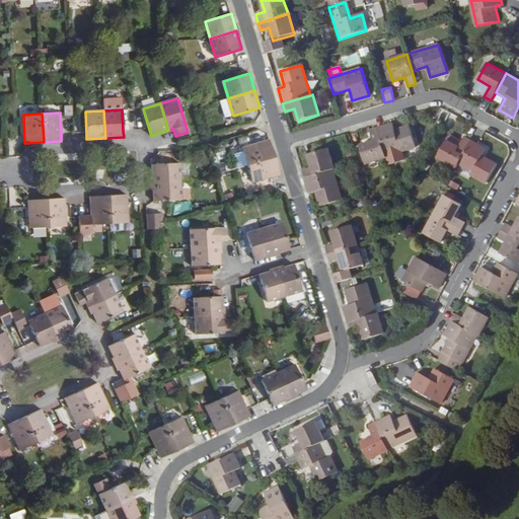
[(394,125),(378,129),(386,157),(417,148),(411,127),(396,131),(394,125)]
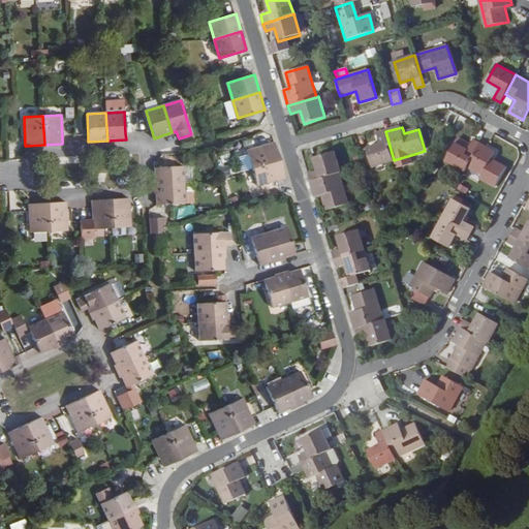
[(394,160),(385,131),(377,134),(380,146),(367,149),(373,168),(394,162),(394,160)]
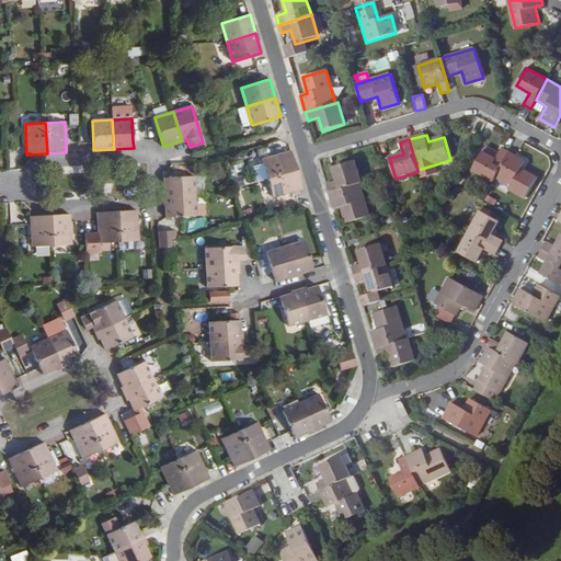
[(496,178),(510,153),(502,149),(496,160),(483,152),(473,171),(494,183),(496,178)]
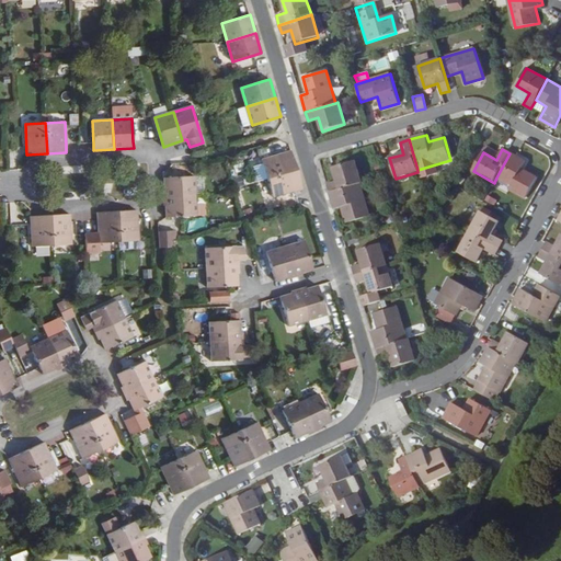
[(267,179),(297,170),(292,151),(262,160),(267,179)]
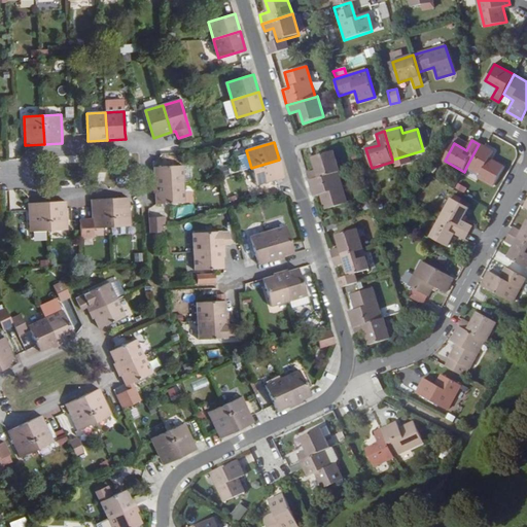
[(494,152),(479,144),(466,167),(482,175),(480,179),(494,187),(505,168),(490,160),(494,152)]
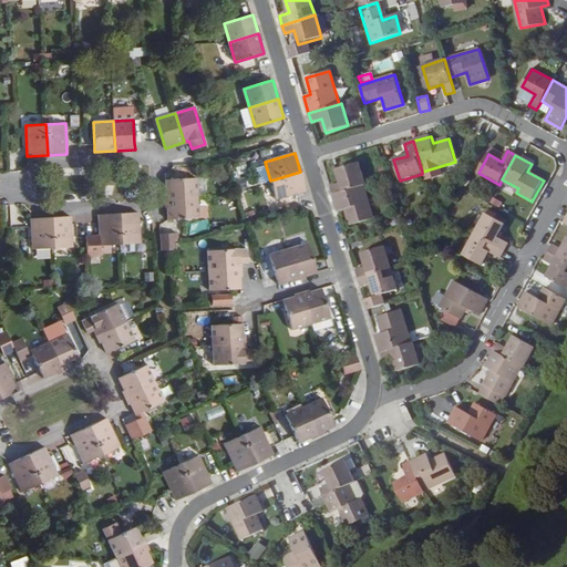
[(341,184),(330,186),(333,195),(364,186),(367,185),(360,163),(337,169),(341,184)]
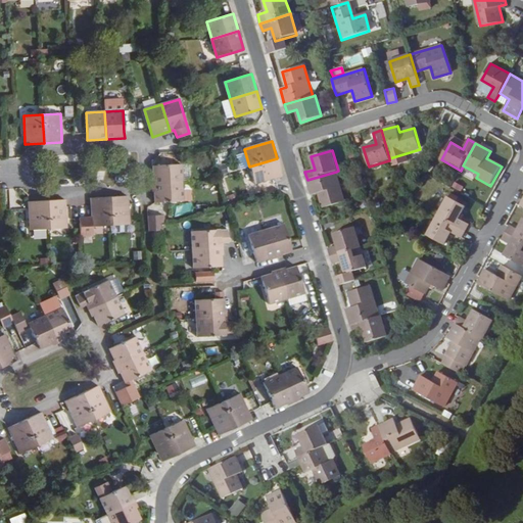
[(276,178),(282,176),(277,158),(249,167),(255,184),(276,178)]
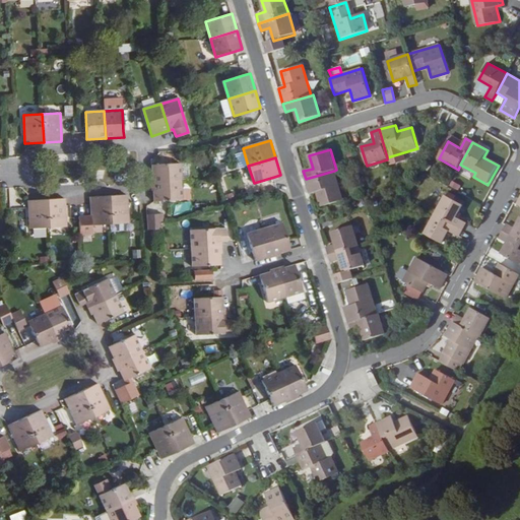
[(181,163),(152,165),(153,184),(182,182),(181,163)]
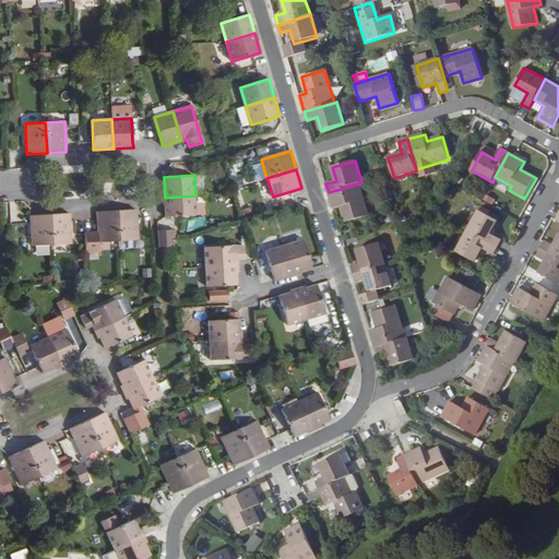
[(203,175),(194,175),(195,195),(204,194),(203,175)]
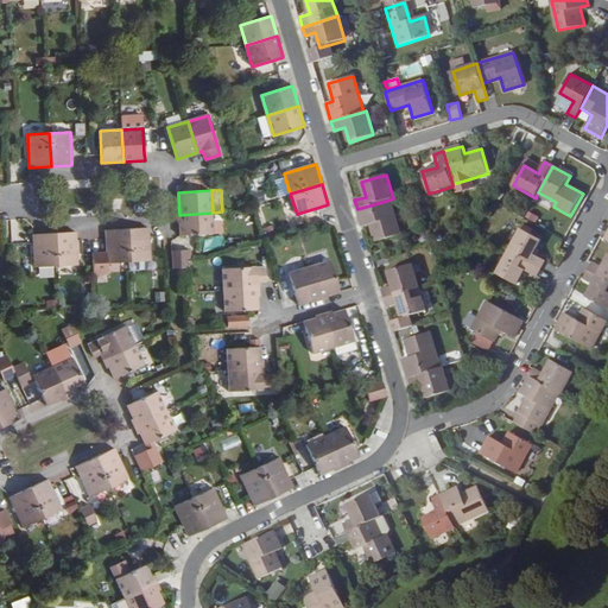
[(391,200),(358,209),(363,228),(371,226),(377,242),(401,235),(391,200)]
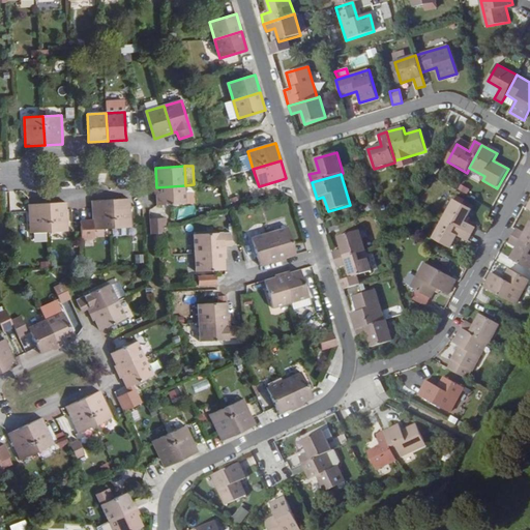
[(185,185),(156,187),(157,205),(186,204),(185,185)]
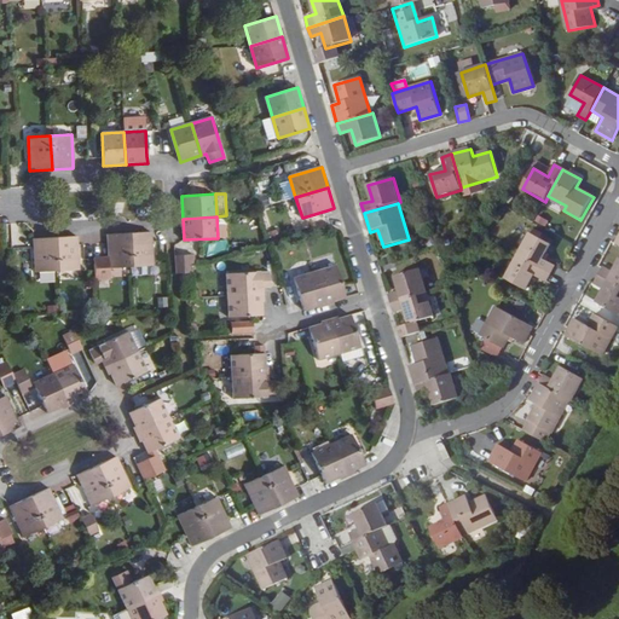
[(154,266),(151,241),(151,232),(129,233),(132,267),(154,266)]
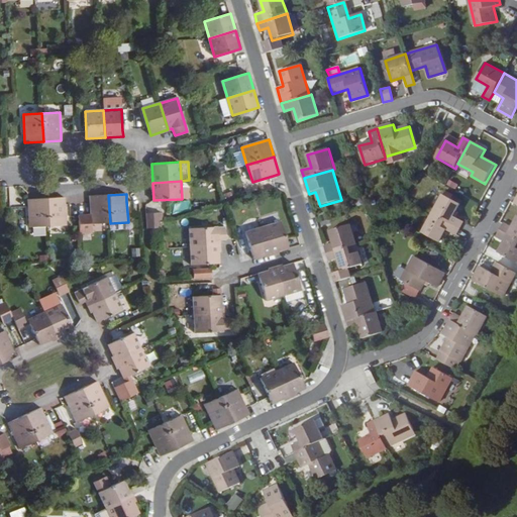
[(91,224),(110,223),(108,195),(90,196),(90,203),(91,224)]
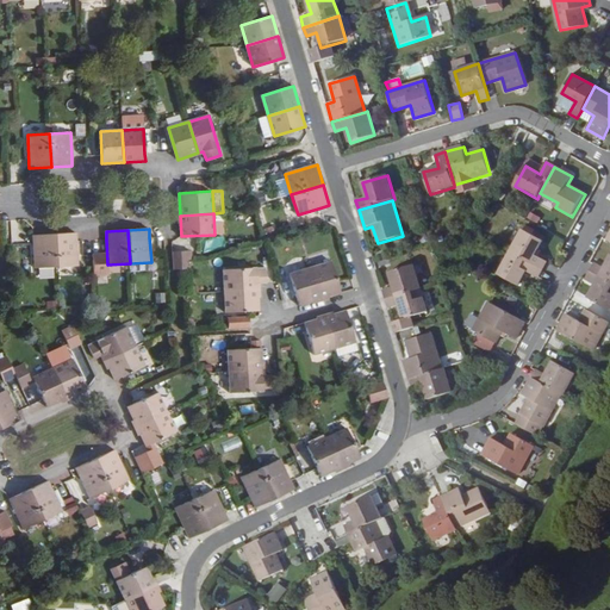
[(511,253),(543,269),(547,262),(539,256),(535,255),(537,250),(543,241),(533,235),(523,230),(511,253)]
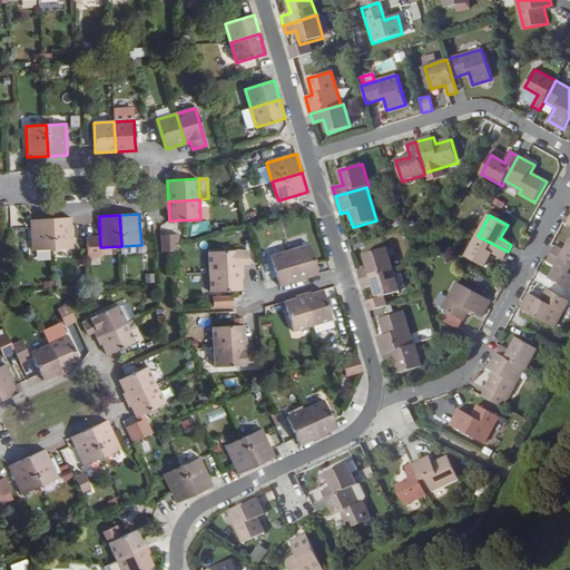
[(72,249),(71,226),(70,217),(51,218),(52,249),(72,249)]
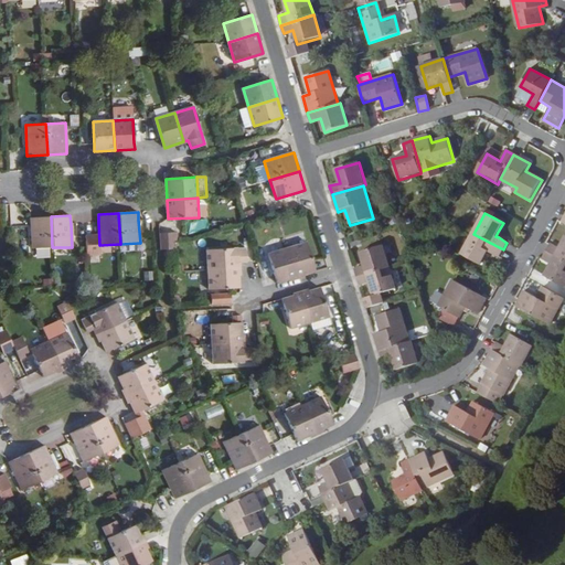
[(32,248),(52,247),(51,216),(31,217),(32,248)]
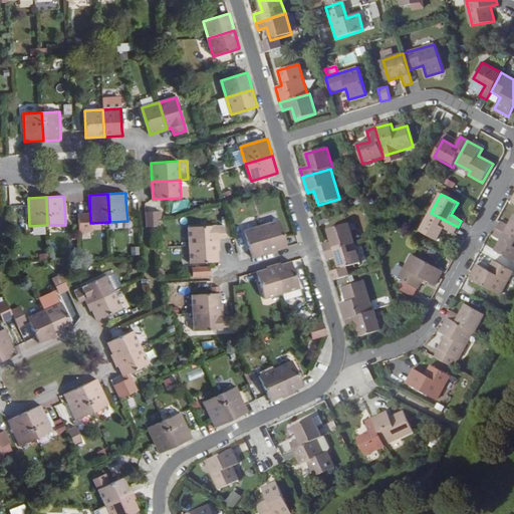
[(171,212),(189,209),(187,200),(169,203),(171,212)]
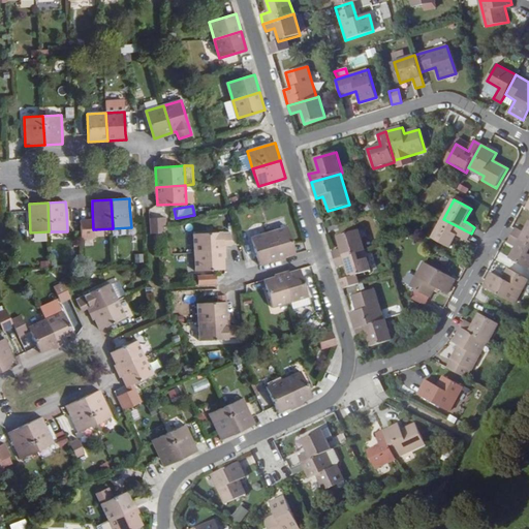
[(162,217),(150,218),(150,234),(159,234),(163,234),(163,225),(162,217)]
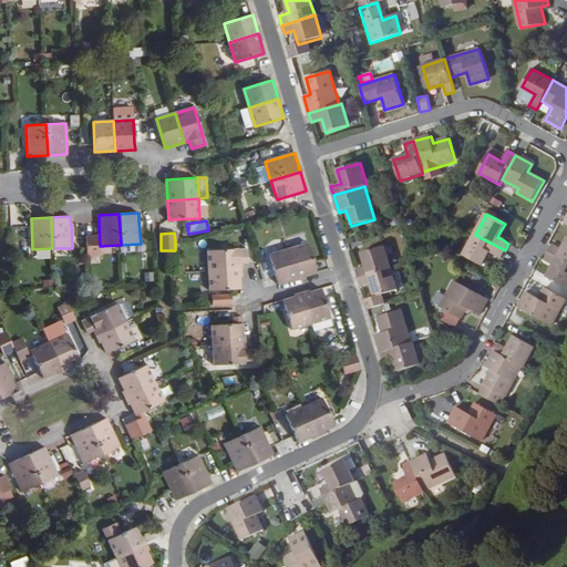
[(99,235),(82,235),(83,257),(99,257),(99,235)]
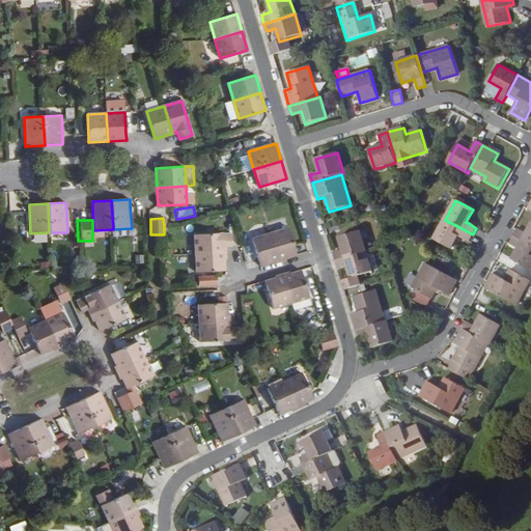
[(469,242),(473,234),(445,220),(435,240),(451,249),(458,236),(469,242)]
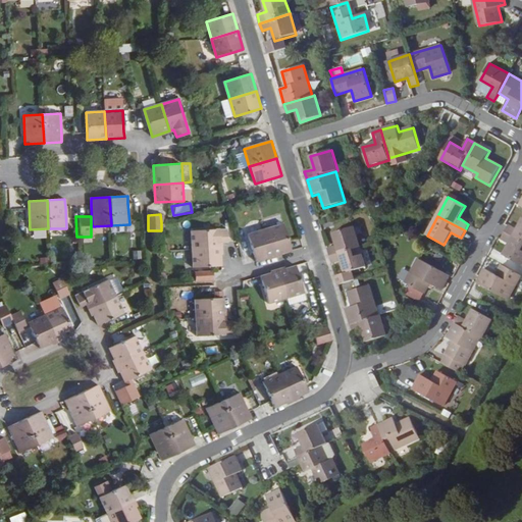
[(505,232),(521,242),(521,220),(517,230),(509,225),(505,232)]
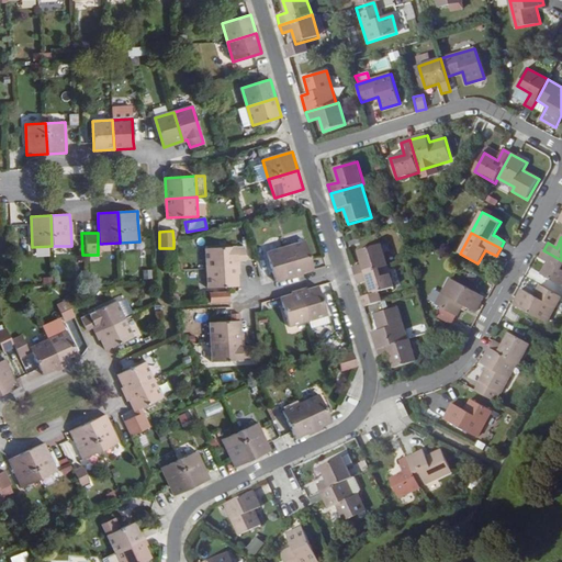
[(294,276),(314,270),(305,240),(285,247),(294,276)]
